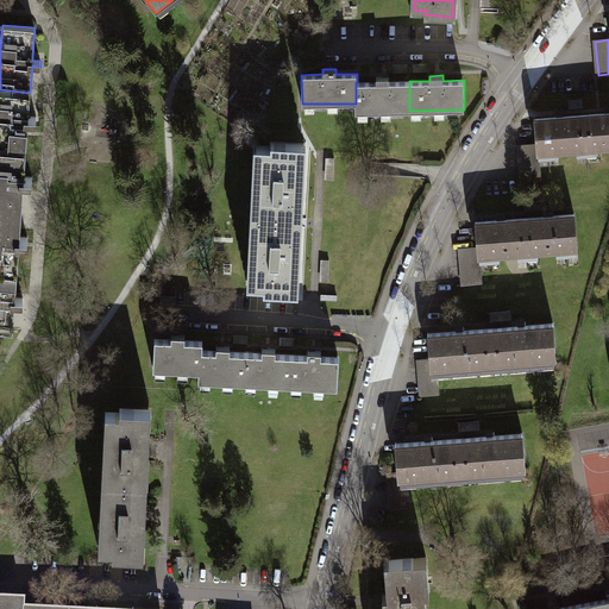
[(356,112),(409,111),(409,81),(389,82),(389,76),(376,77),(376,82),(357,82),(356,82),(356,102),(356,104),(356,112)]
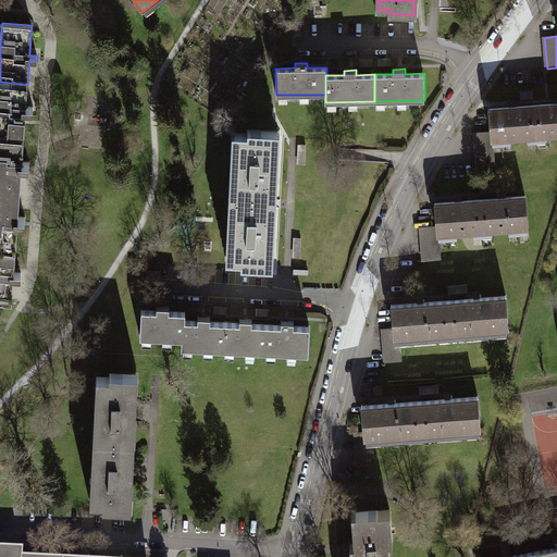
[(0,134),(24,136),(25,111),(33,112),(34,107),(25,107),(26,103),(27,85),(0,82),(0,134)]
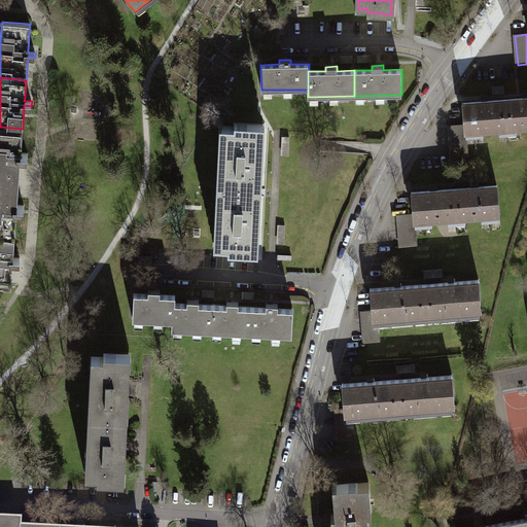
[(526,97),(505,100),(508,134),(517,133),(516,128),(526,127),(526,97)]
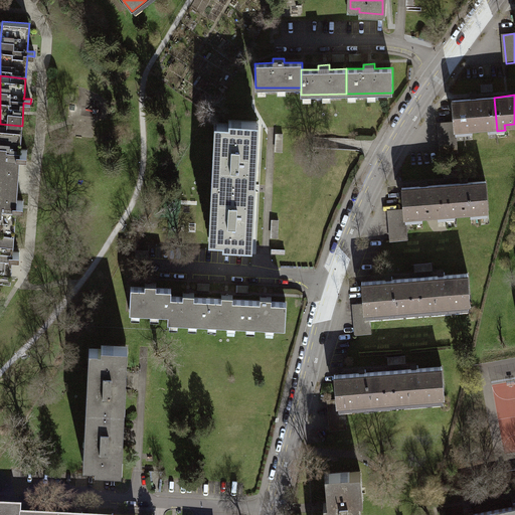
[(488,131),(497,131),(494,98),(452,101),(454,123),(455,129),(456,129),(456,134),(473,133),(472,128),(488,127),(488,131)]
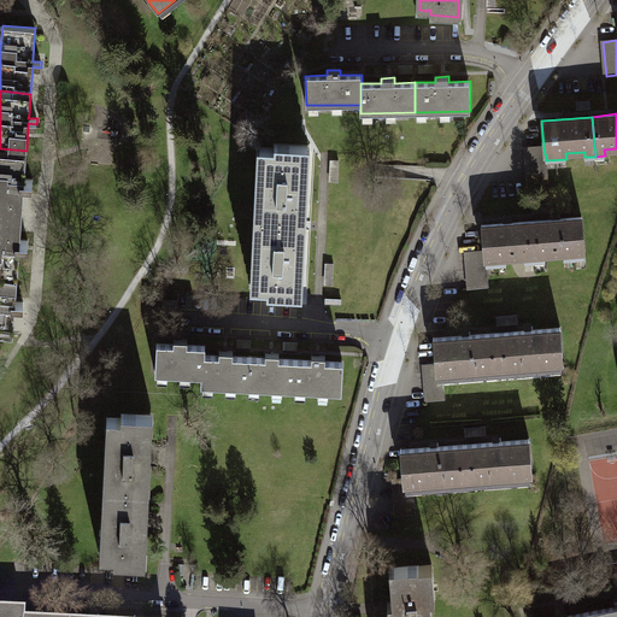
[(264,148),(260,218),(299,221),(299,211),(304,211),(304,199),(300,199),(301,176),(305,177),(306,165),(303,165),(303,146),(275,145),(275,150),(271,150),(264,148)]
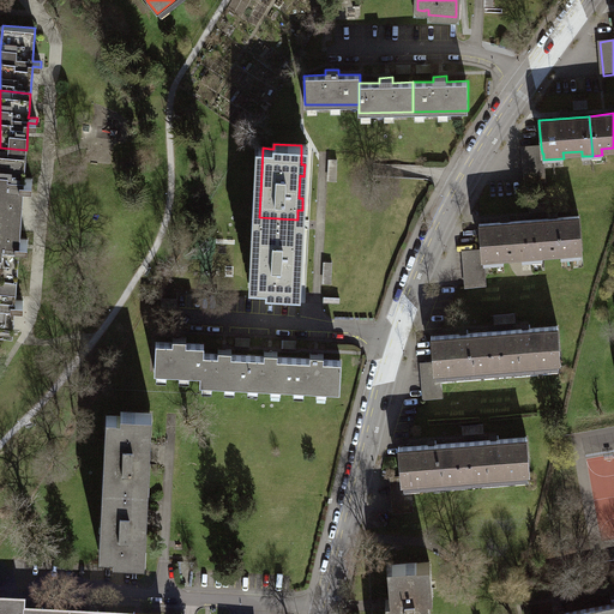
[(542,154),(541,146),(524,148),(527,182),(545,181),(542,154)]
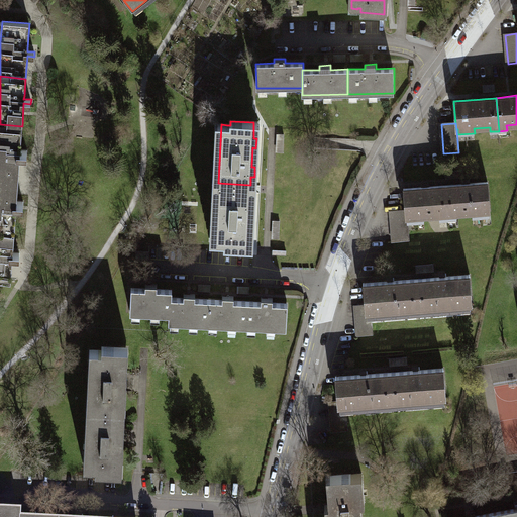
[(0,176),(18,178),(20,154),(27,156),(27,150),(20,149),(20,147),(22,126),(0,124),(0,176)]
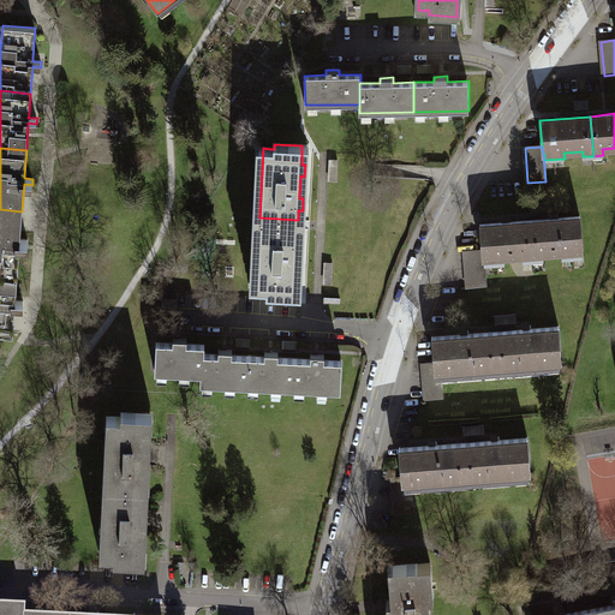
[(338,181),(338,160),(329,160),(328,180),(338,181)]
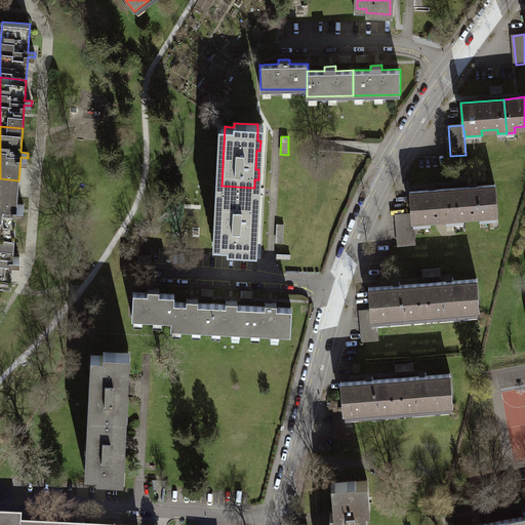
[(471,172),(452,174),(452,182),(471,180),(471,172)]
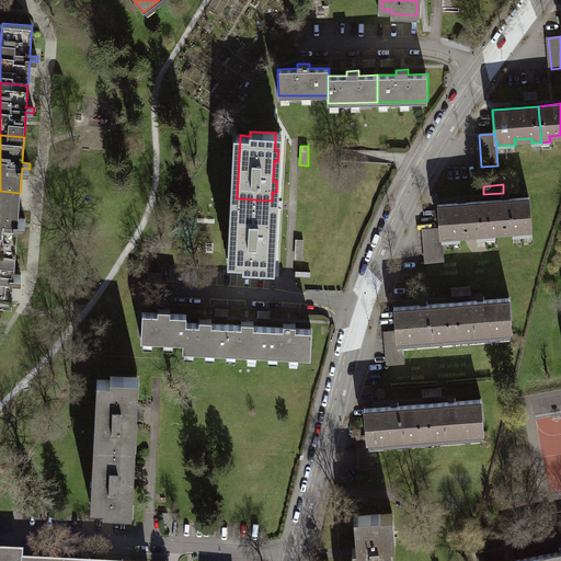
[(0,247),(15,248),(18,224),(25,224),(25,218),(18,218),(18,216),(19,216),(20,193),(0,191),(0,247)]
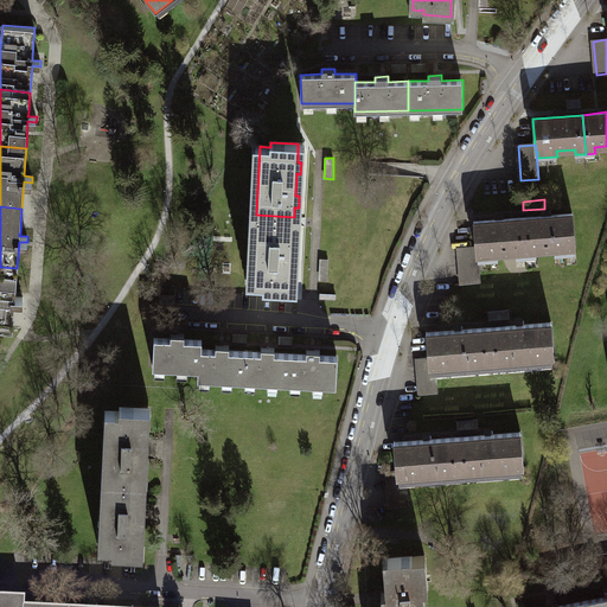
[(573,213),(523,217),(526,257),(536,256),(536,250),(555,249),(555,255),(575,253),(574,248),(575,248),(573,213)]
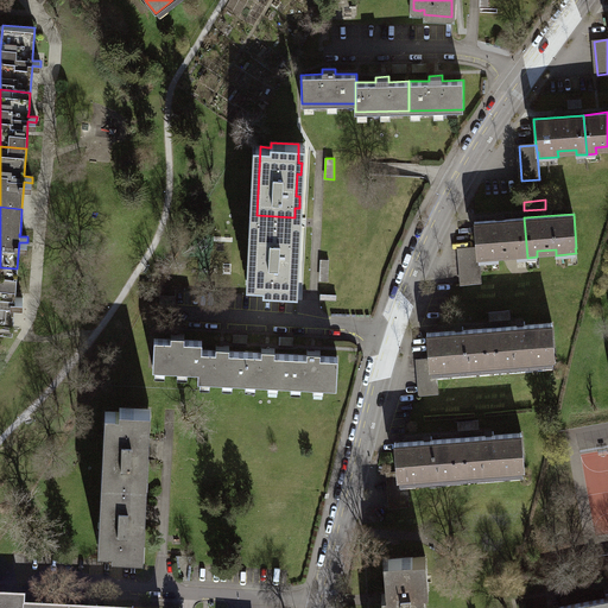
[(295,228),(295,217),(257,215),(254,284),(260,285),(260,284),(264,284),(264,290),(291,291),(292,272),(296,273),(296,261),(292,261),(293,239),(297,239),(298,228),(295,228)]
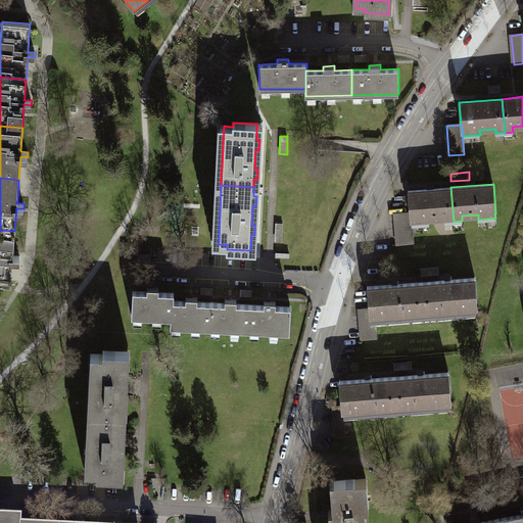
[(445,222),(454,222),(450,187),(409,191),(411,212),(411,220),(412,220),(413,225),(429,224),(429,219),(445,218),(445,222)]
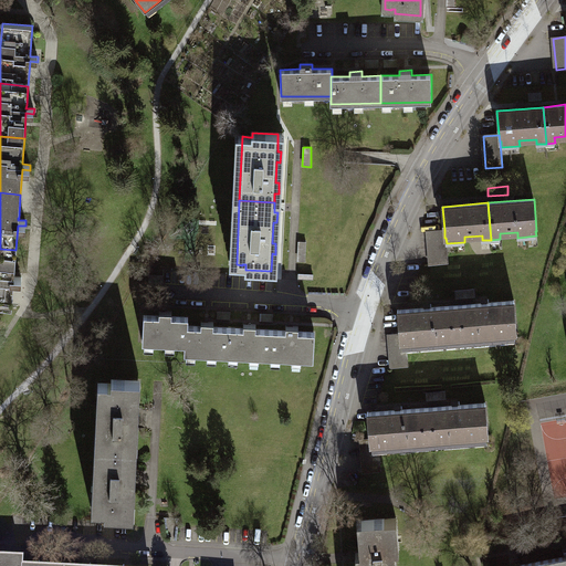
[(444,238),(444,230),(428,232),(430,263),(447,262),(446,238),(444,238)]
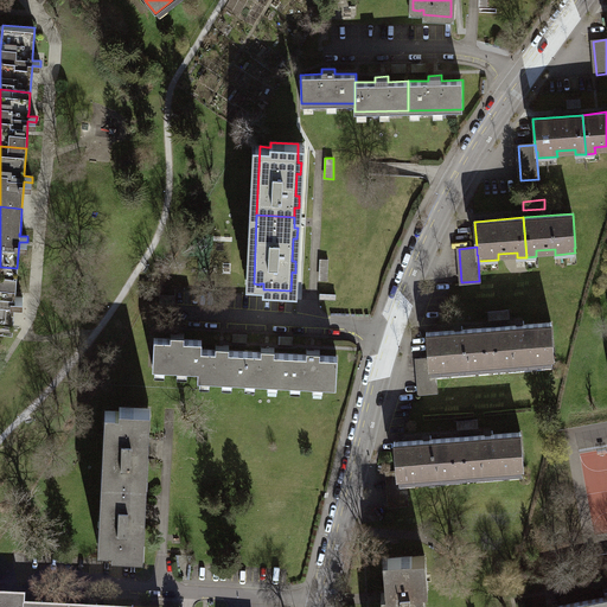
[(327,280),(328,259),(320,259),(319,280),(327,280)]
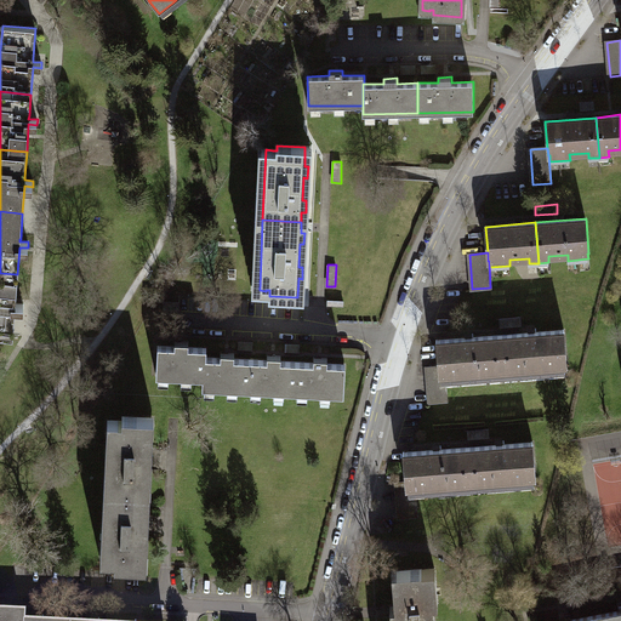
[(17,274),(0,273),(0,336),(13,337),(15,309),(23,309),(23,303),(15,303),(15,300),(16,300),(17,274)]
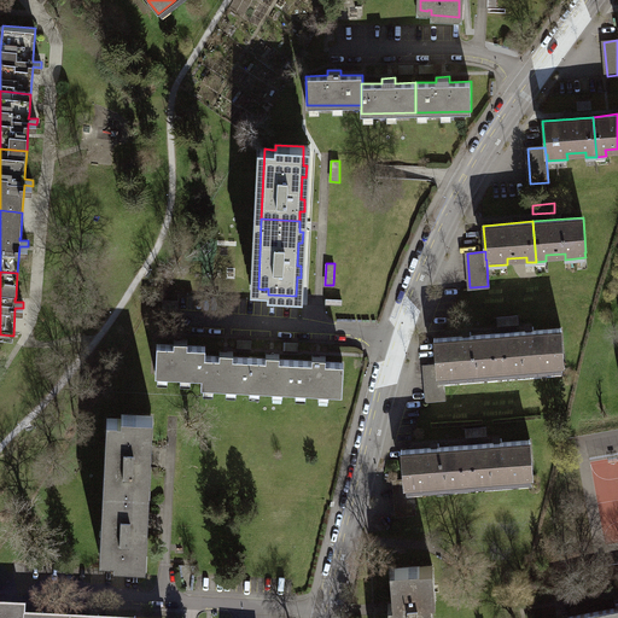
[(178,301),(163,299),(162,309),(178,310),(178,301)]
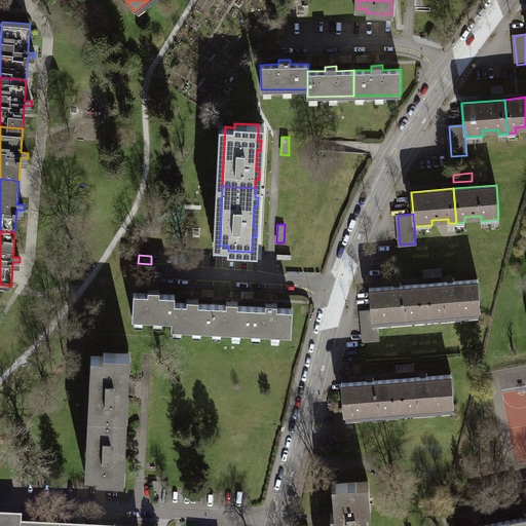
[(442,268),(423,270),(423,277),(442,276),(442,268)]
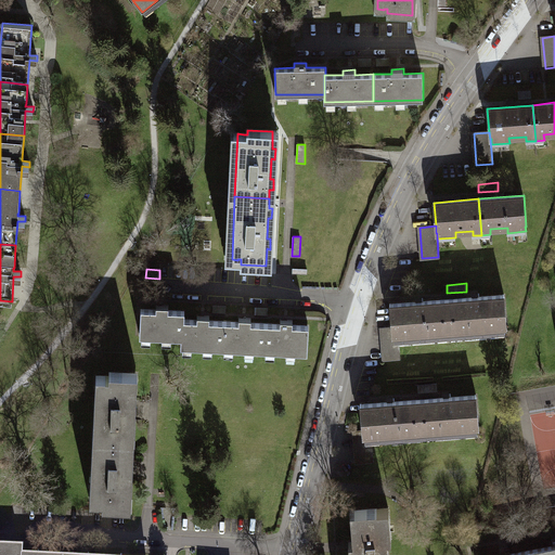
[(504,295),(447,299),(450,337),(464,336),(464,330),(477,328),(477,335),(505,333),(505,326),(507,326),(504,295)]
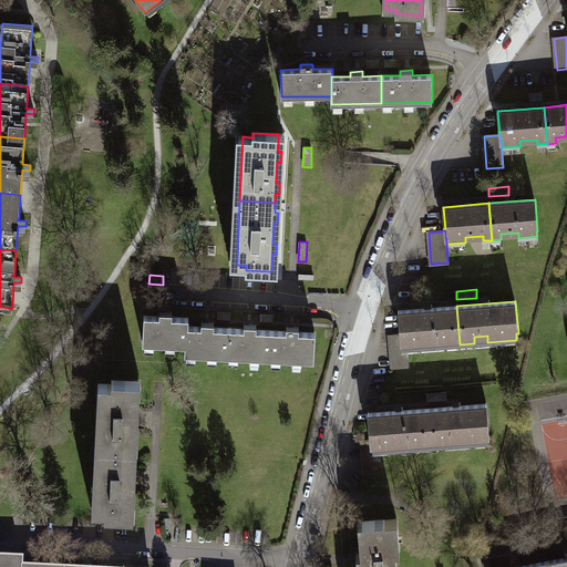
[(445,346),(460,344),(456,306),(399,310),(400,334),(401,341),(406,341),(408,349),(432,347),(432,340),(445,339),(445,346)]
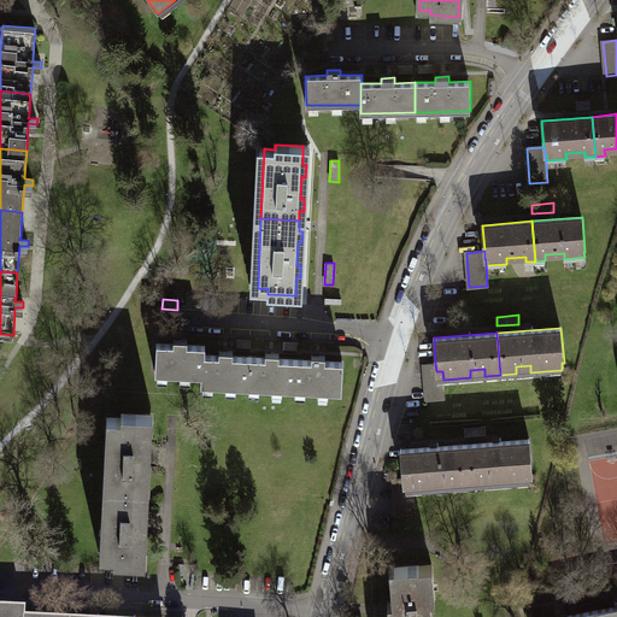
[(203,376),(204,354),(205,354),(205,346),(187,345),(188,340),(174,339),(174,345),(157,344),(156,374),(201,376),(203,376)]
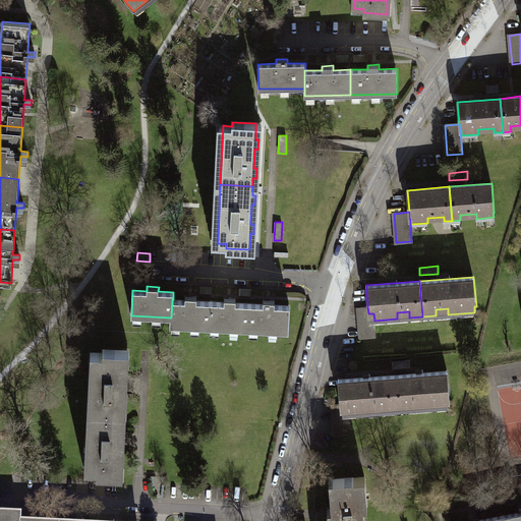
[(213,286),(199,286),(199,293),(212,294),(213,286)]
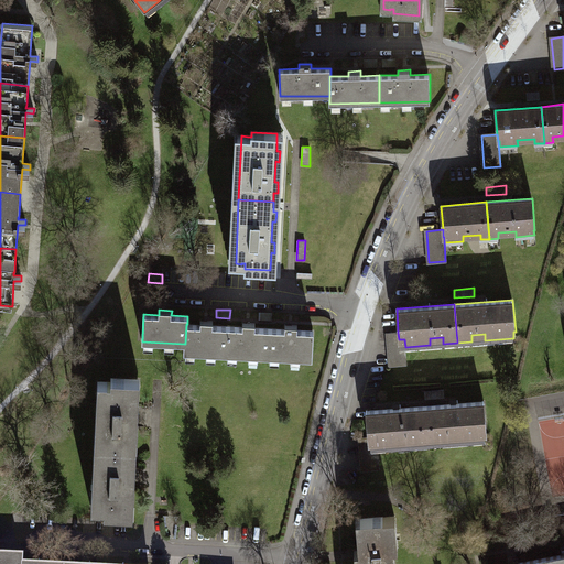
[(272,312),(259,312),(259,320),(272,321),(272,312)]
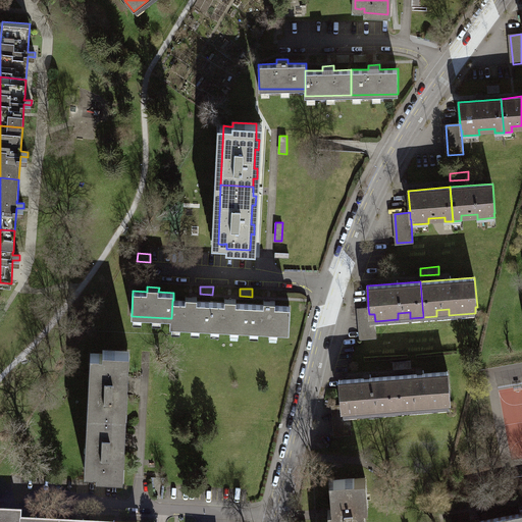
[(210,327),(211,302),(197,302),(198,297),(186,297),(186,301),(173,300),(172,300),(171,318),(170,318),(170,325),(210,327)]
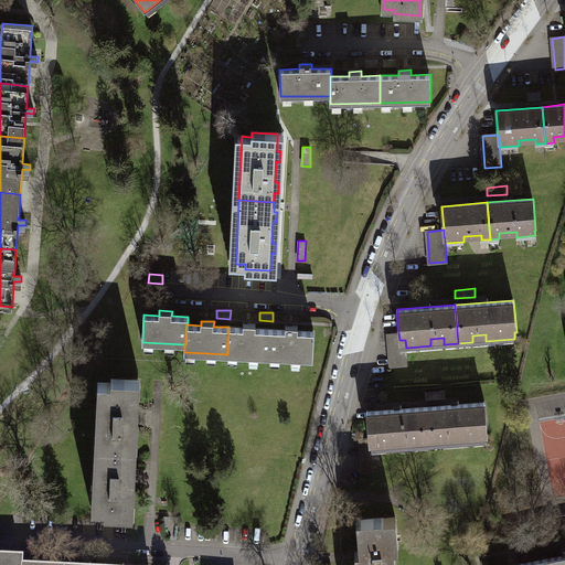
[(243,328),(228,327),(227,354),(269,356),(270,329),(256,329),(256,323),(243,322),(243,328)]
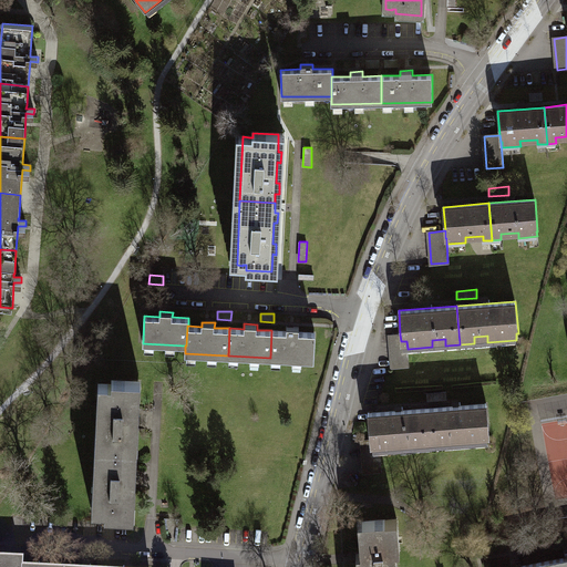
[(271,330),(270,358),(315,360),(316,332),(299,332),(299,327),(287,326),(287,331),(271,330)]
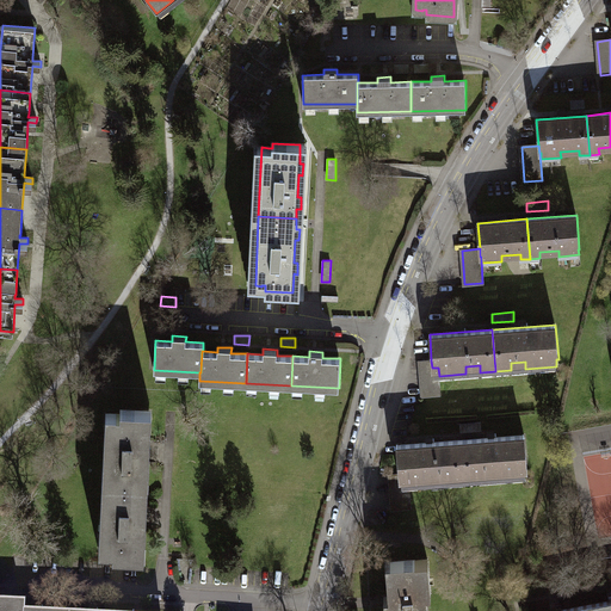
[(432,368),(431,360),(420,362),(423,396),(440,394),(439,376),(438,368),(432,368)]
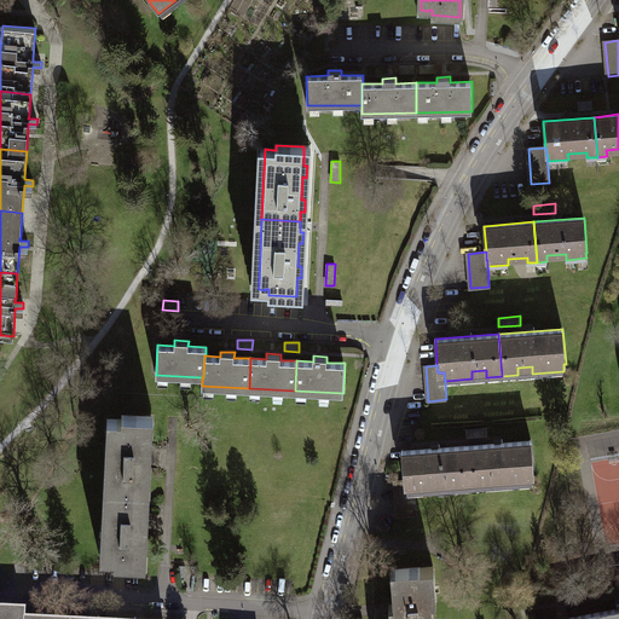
[(108,489),(145,490),(146,480),(150,480),(151,468),(148,468),(148,446),(152,446),(152,434),(149,434),(150,417),(154,417),(154,416),(122,415),(121,420),(119,420),(119,418),(111,418),(108,489)]
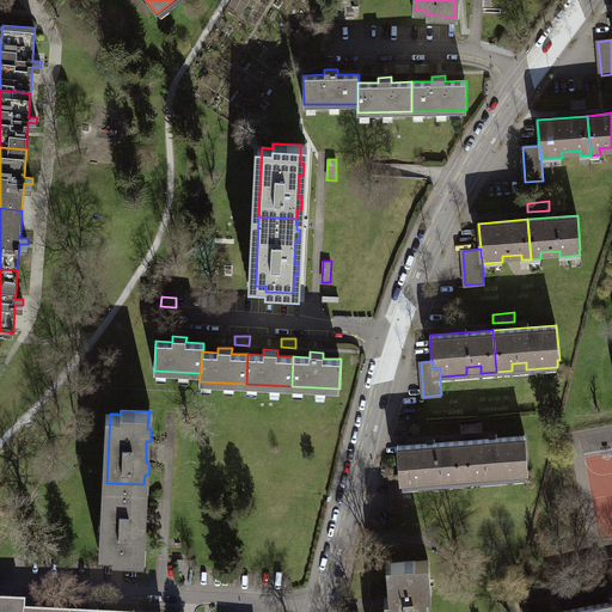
[(482,423),(460,424),(461,433),(483,432),(482,423)]
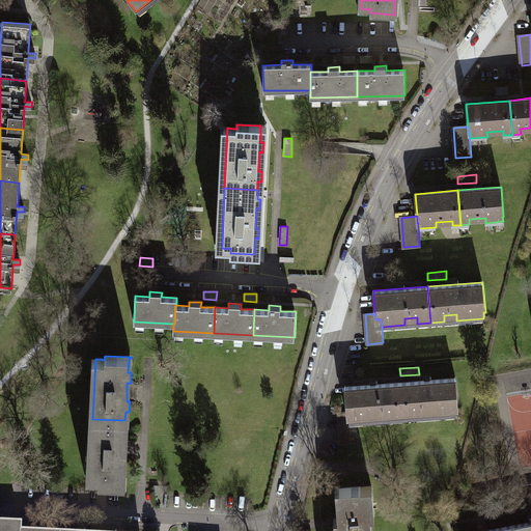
[(456,378),(400,383),(403,418),(417,417),(417,411),(429,410),(429,416),(457,414),(456,408),(458,408),(456,378)]
